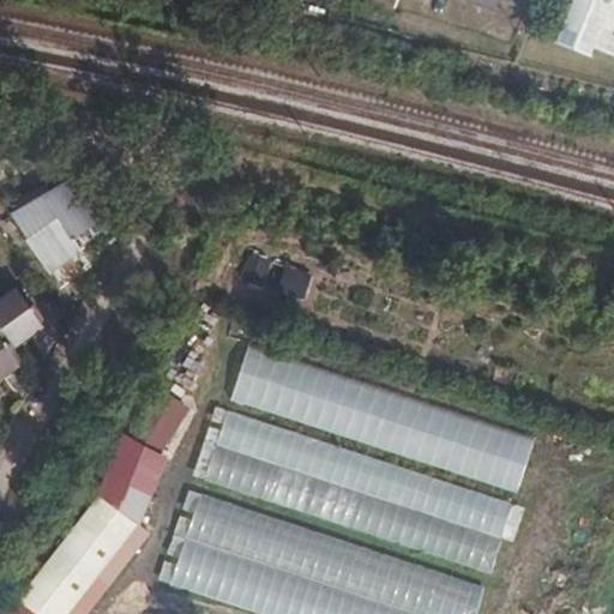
[(613,0),(570,0),(553,42),(588,55),(590,49),(613,58),(613,0)]
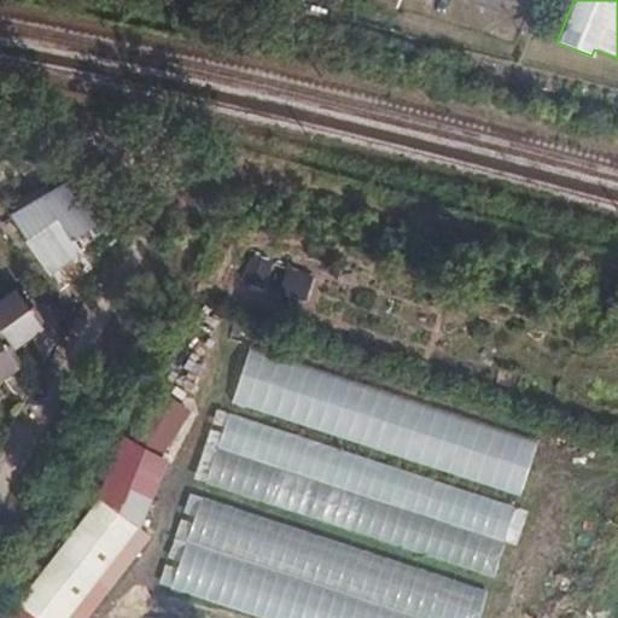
[(85,250),(62,219),(30,242),(52,274),(85,250)]
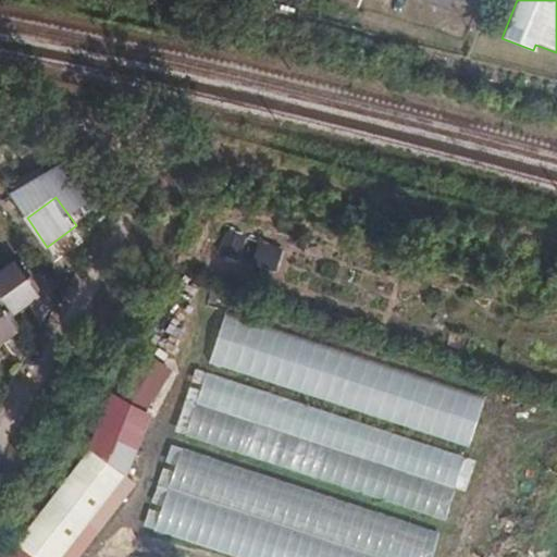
[(245,237),(225,231),(219,250),(238,257),(245,237)]
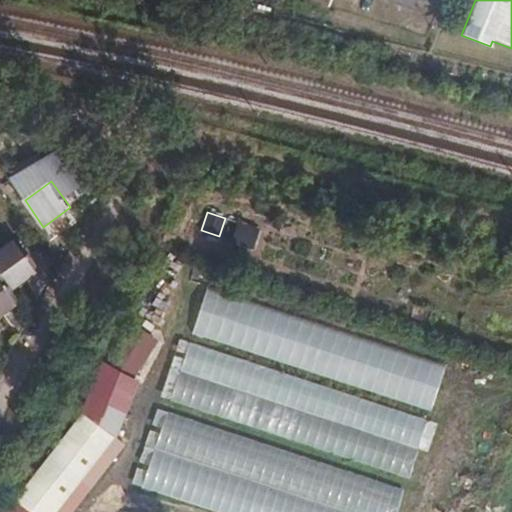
[(259,230),(227,219),(221,237),(253,248),(259,230)]
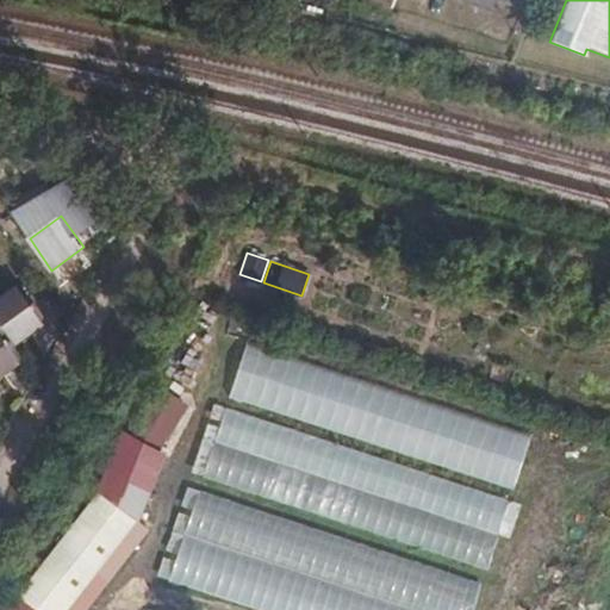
[(17,285),(0,296),(0,327),(8,341),(41,317),(17,285)]
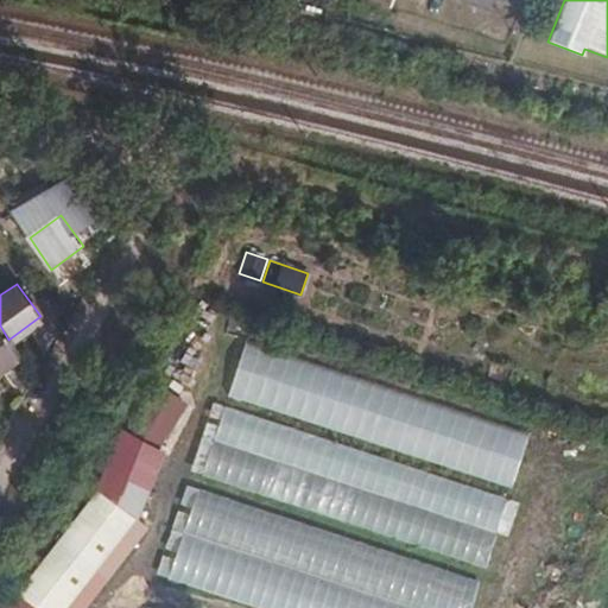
[(246,342),(228,397),(511,488),(529,435),(246,342)]
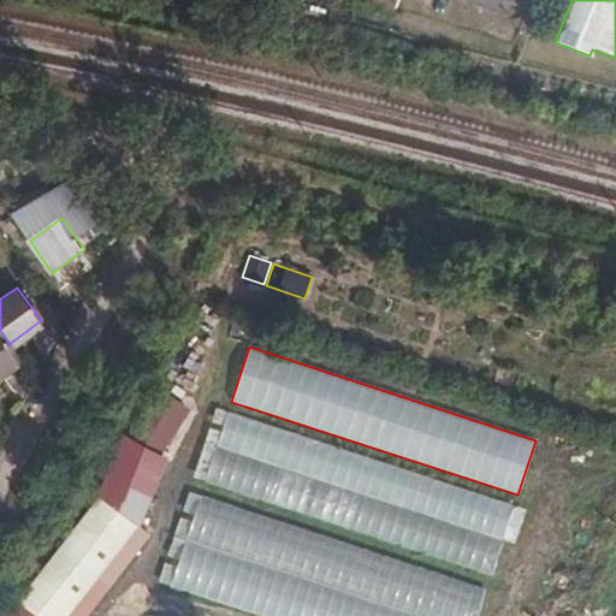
[(130,436),(164,454),(189,409),(155,390),(130,436)]
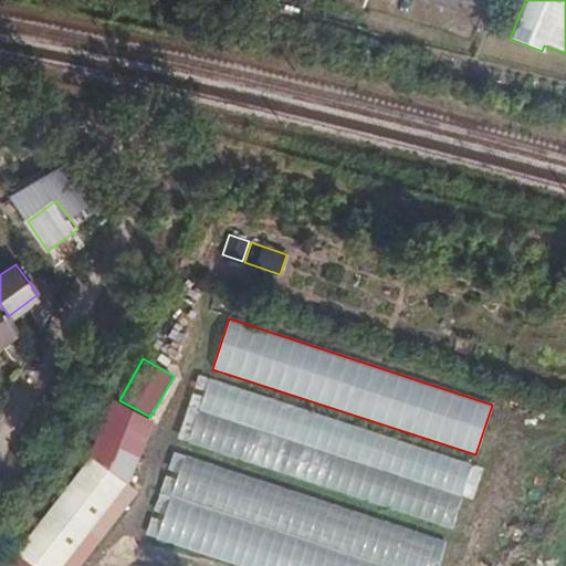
[(209,380),(199,410),(462,499),(472,468),(209,380)]
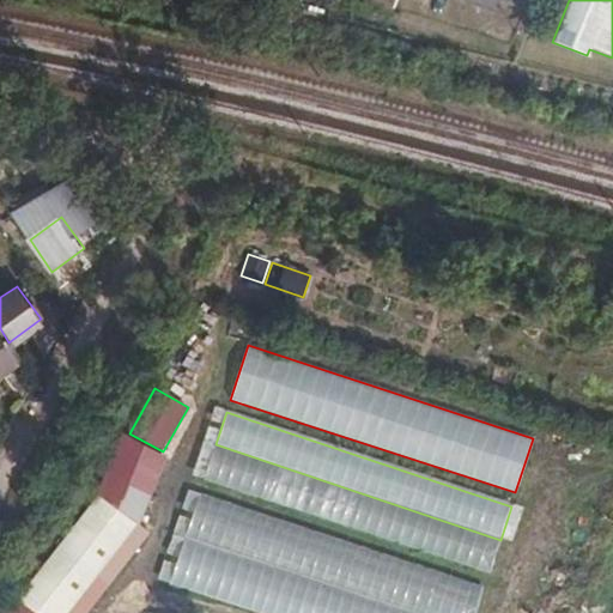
[(123,437),(96,495),(134,523),(143,515),(169,457),(123,437)]
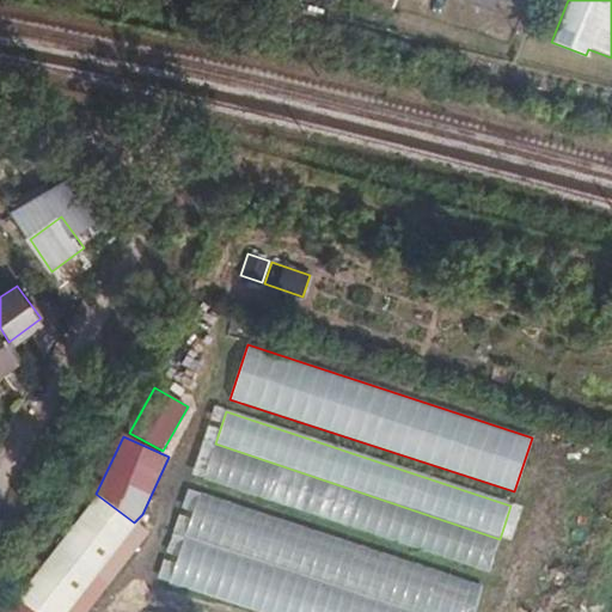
[(215,445),(203,477),(488,573),(500,539),(215,445)]
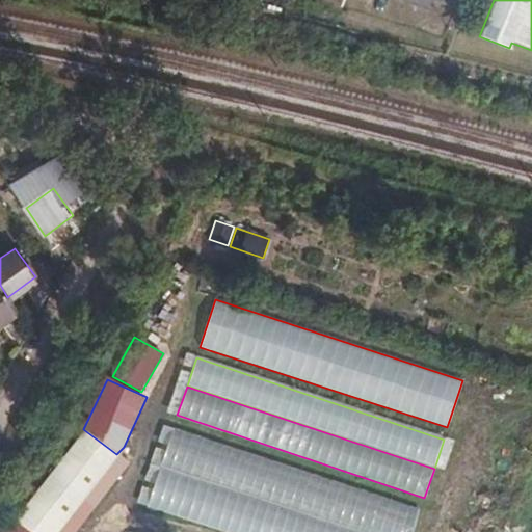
[(162,467),(357,531),(414,531),(422,511),(176,428),(162,467)]
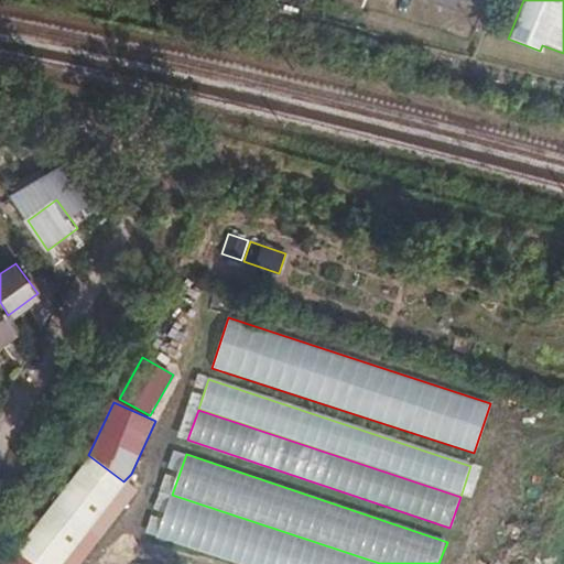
[(17,549),(36,563),(60,563),(123,481),(88,455),(17,549)]
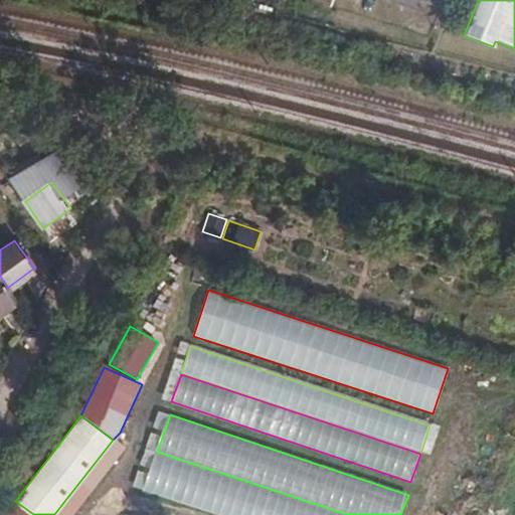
[(346,514),(157,452),(144,491),(217,514),(346,514)]
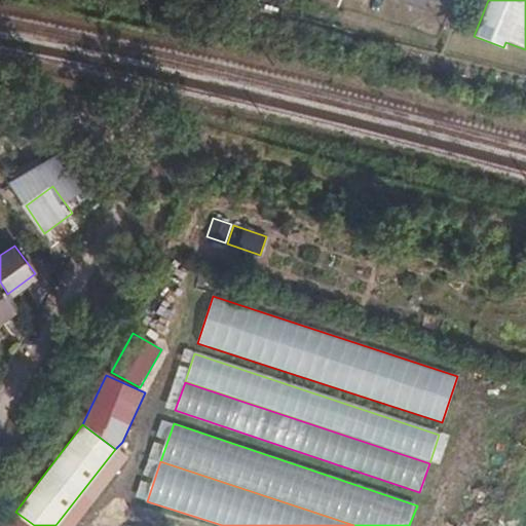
[(34,525),(15,512),(3,525),(34,525)]
